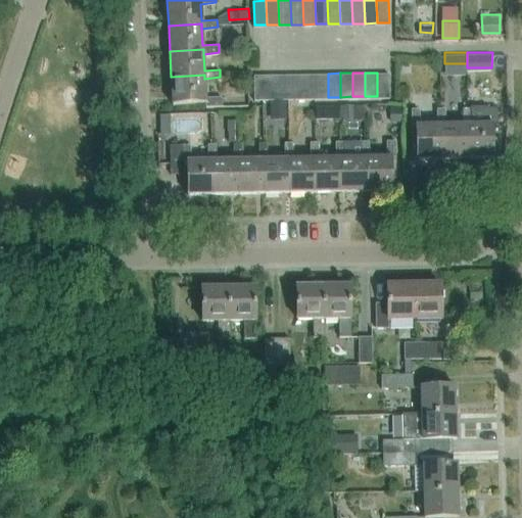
[(389,73),(377,73),(377,96),(390,96),(389,73)]
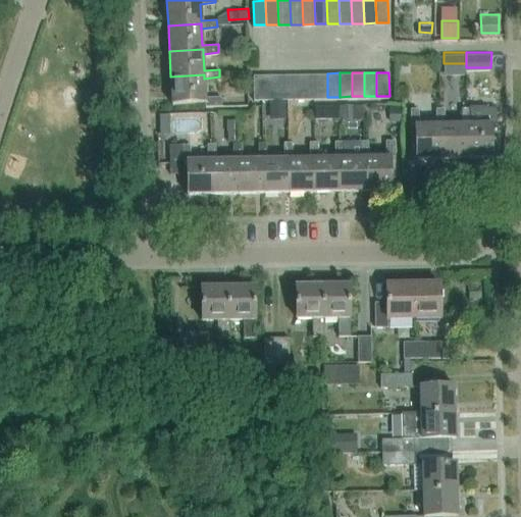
[(266,98),(266,73),(254,74),(254,98),(266,98)]
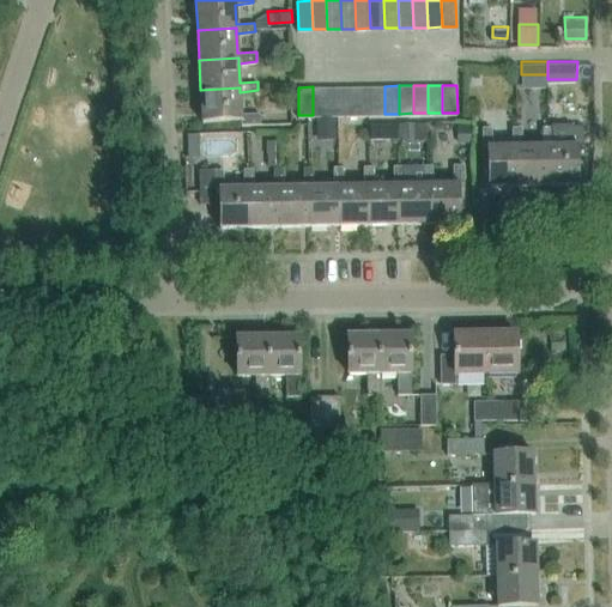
[(313,115),(327,114),(327,86),(313,86),(313,115)]
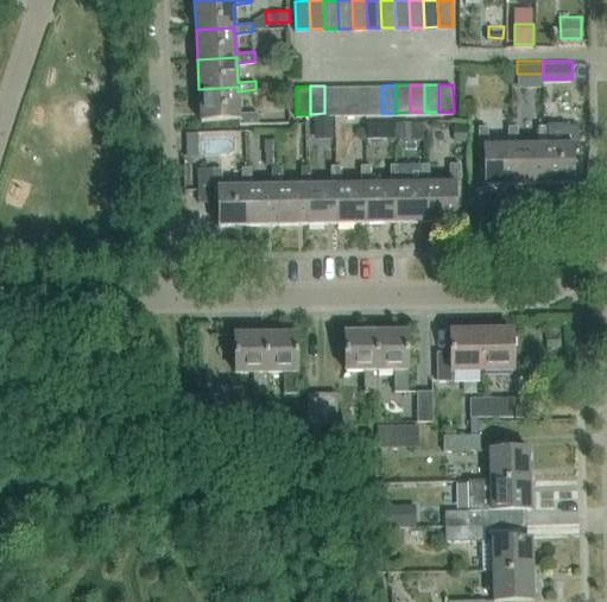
[(324,113),(339,113),(339,86),(324,86),(324,113)]
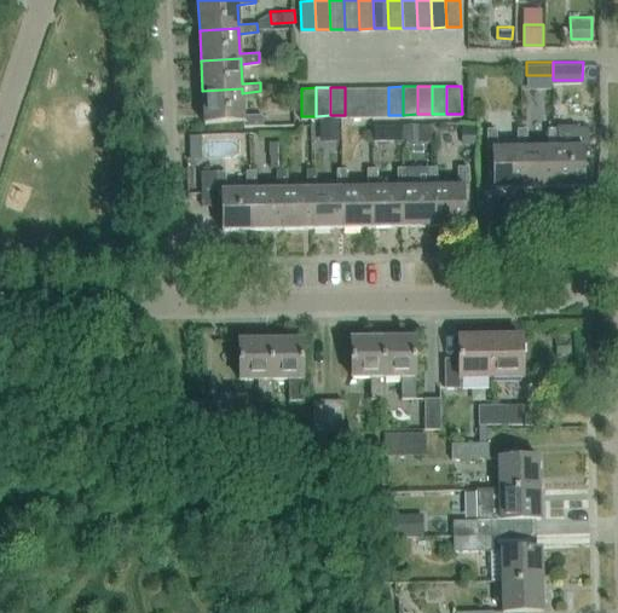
[(359,87),(345,87),(345,115),(359,115),(359,87)]
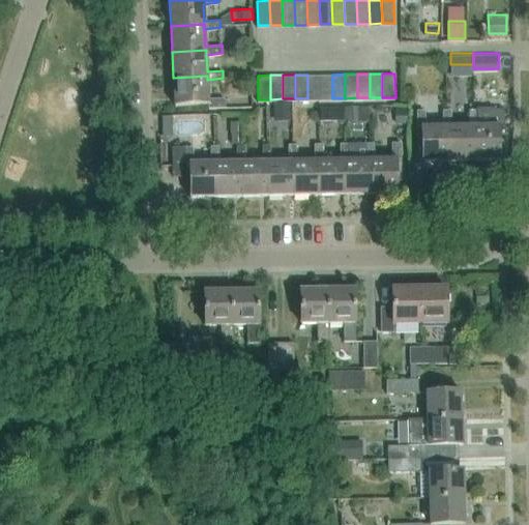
[(320,75),(307,75),(307,98),(320,98),(320,75)]
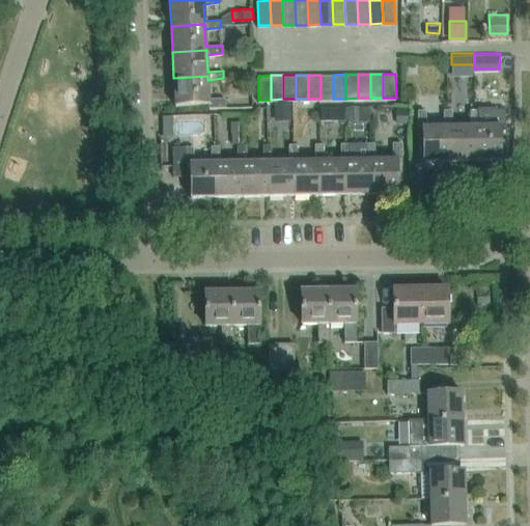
[(333,75),(321,75),(321,99),(333,99),(333,75)]
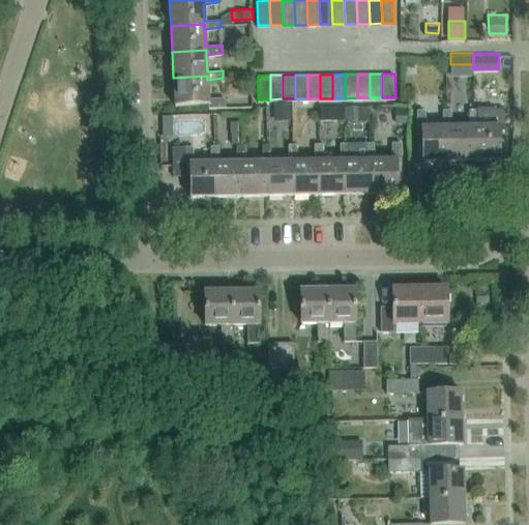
[(207,80),(207,76),(173,78),(175,104),(208,101),(208,106),(224,105),(224,95),(208,96),(207,80)]
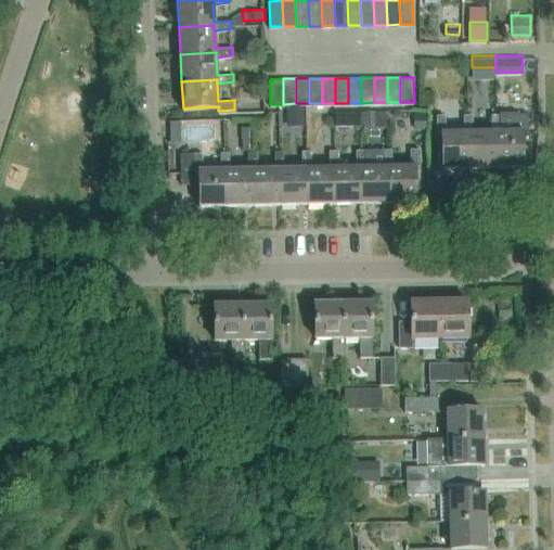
[(434,100),(433,89),(423,89),(423,100),(434,100)]
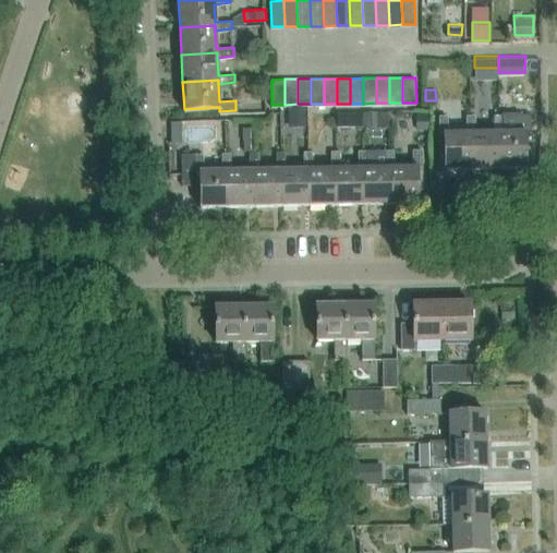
[(289,125),(306,124),(306,105),(289,105),(289,125)]
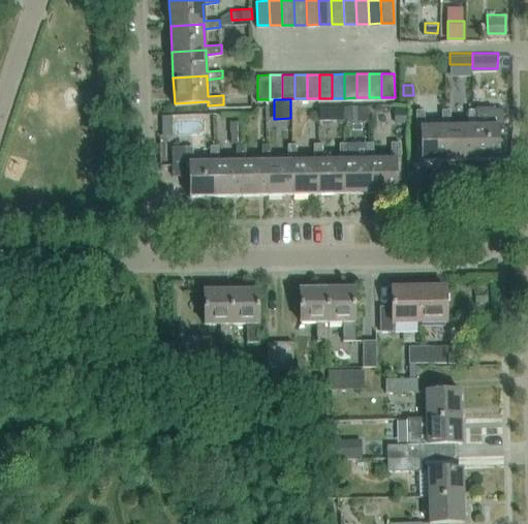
[(344,103),(319,103),(320,117),(344,117),(344,103)]
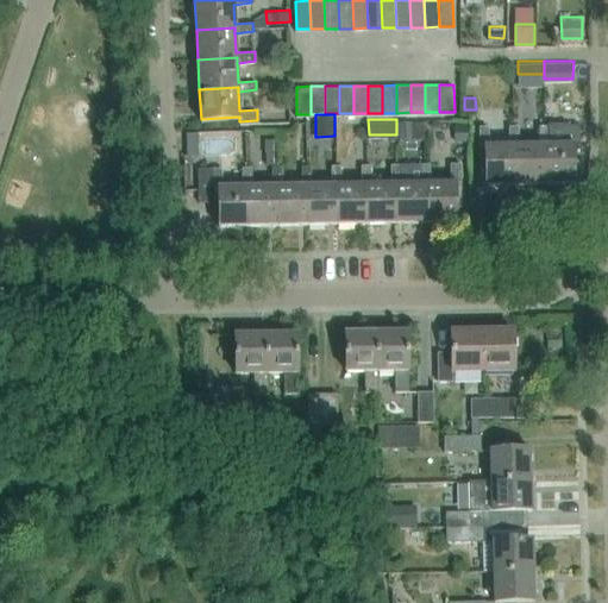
[(425,137),(425,119),(396,119),(396,137),(425,137)]
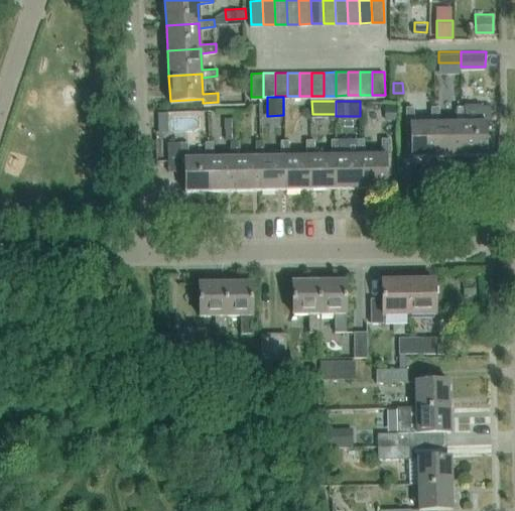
[(396,117),(396,103),(385,104),(386,117),(396,117)]
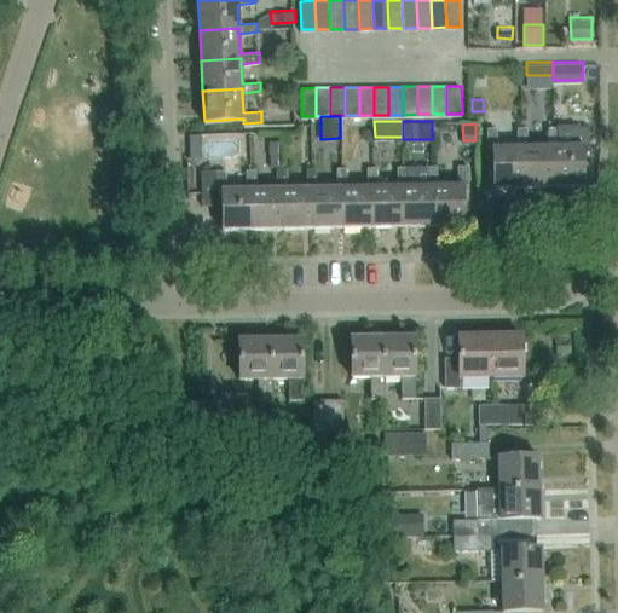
[(524,184),(523,144),(529,144),(526,126),(517,126),(518,144),(498,145),(496,127),(487,127),(487,145),(492,145),(494,185),(524,184)]
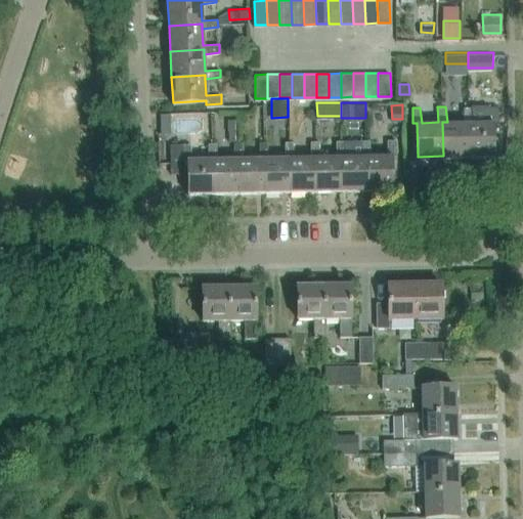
[(464,122),(447,122),(442,122),(443,156),(469,156),(468,122),(474,122),(472,106),(464,106),(464,122)]
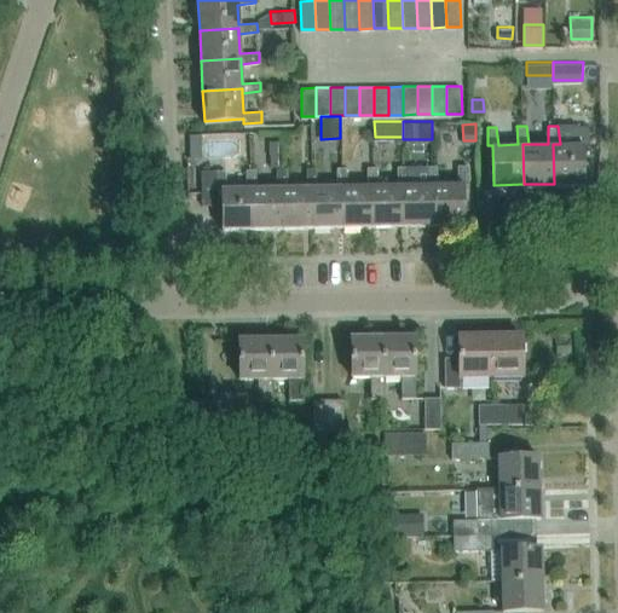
[(560,144),(553,144),(554,184),(585,183),(584,144),(590,144),(589,126),(578,126),(578,143),(560,144)]
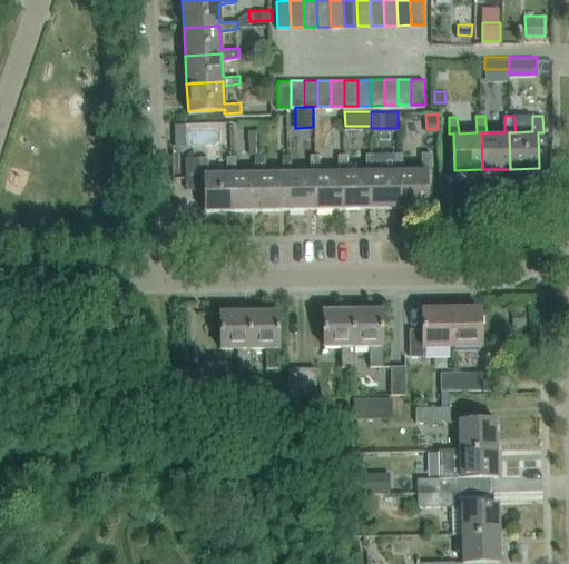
[(257,151),(257,128),(248,128),(248,139),(249,139),(249,151),(257,151)]
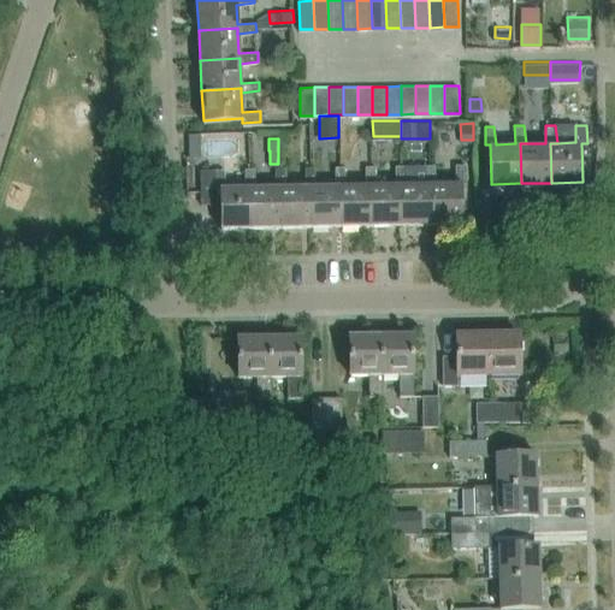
[(438,182),(432,182),(433,221),(465,221),(463,182),(468,182),(467,163),(457,163),(457,182),(438,182)]
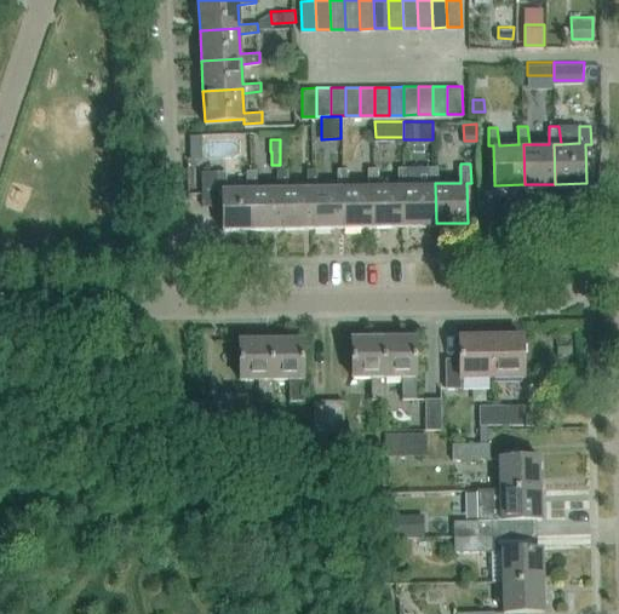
[(406,224),(405,184),(411,184),(408,165),(399,165),(400,184),(379,184),(374,184),(376,224),(406,224)]
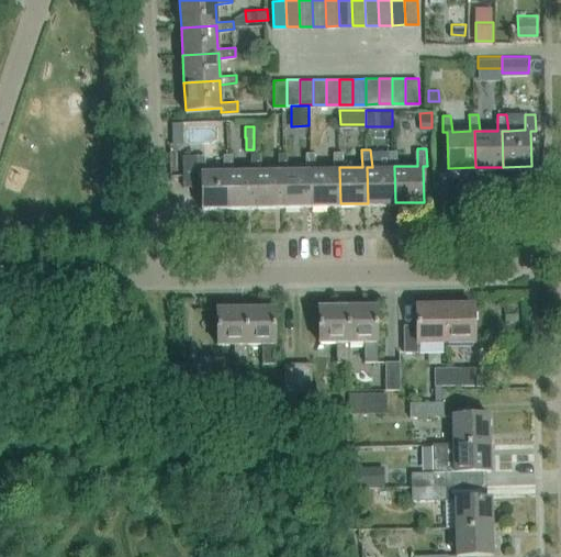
[(372,167),(367,167),(368,203),(395,202),(394,166),(400,166),(397,149),(389,149),(390,166),(372,167)]
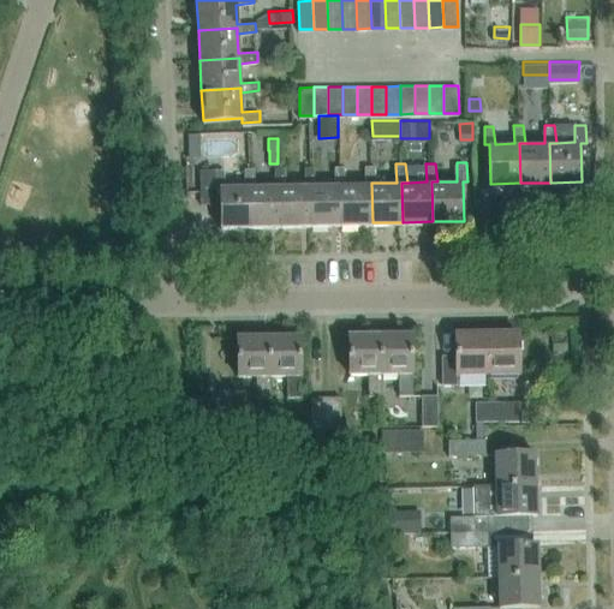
[(286,185),(281,185),(282,225),(313,224),(311,184),(316,184),(315,165),(305,166),(307,184),(286,185)]
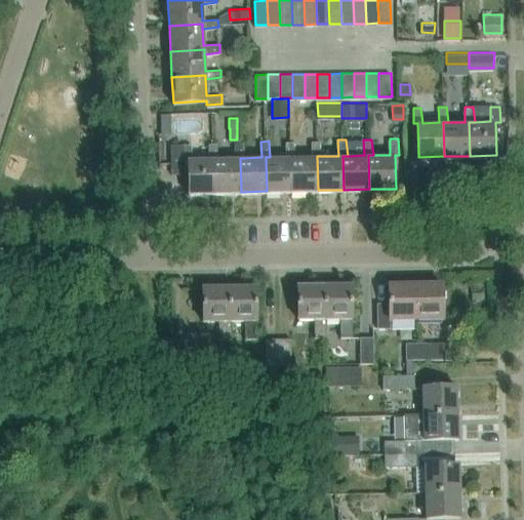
[(292,191),(291,157),(295,157),(294,141),(286,141),(287,157),(270,157),(266,157),(267,191),(292,191)]
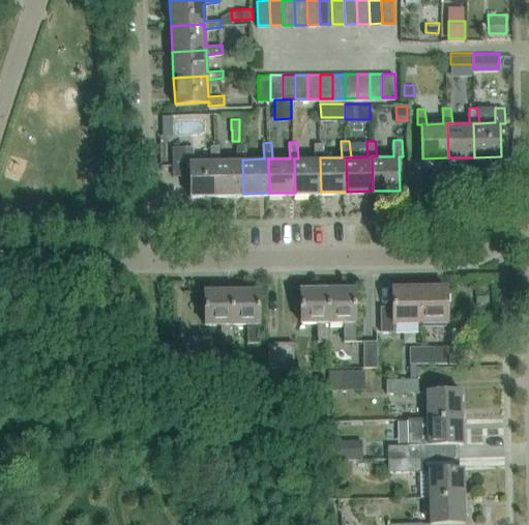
[(298,158),(294,158),(295,193),(321,192),(320,157),(324,157),(323,142),(315,142),(316,157),(298,158)]
